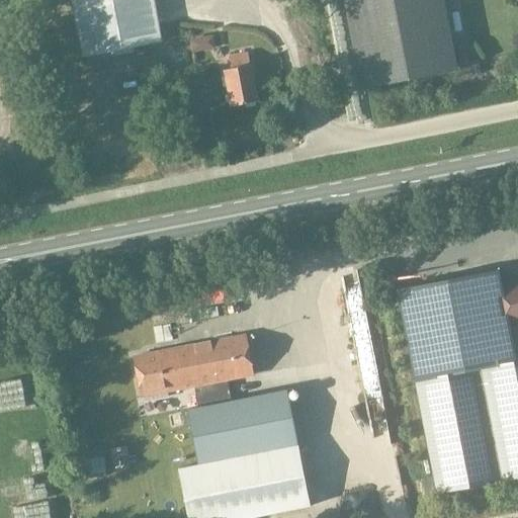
[(73,0),(85,57),(158,42),(149,0),(73,0)]
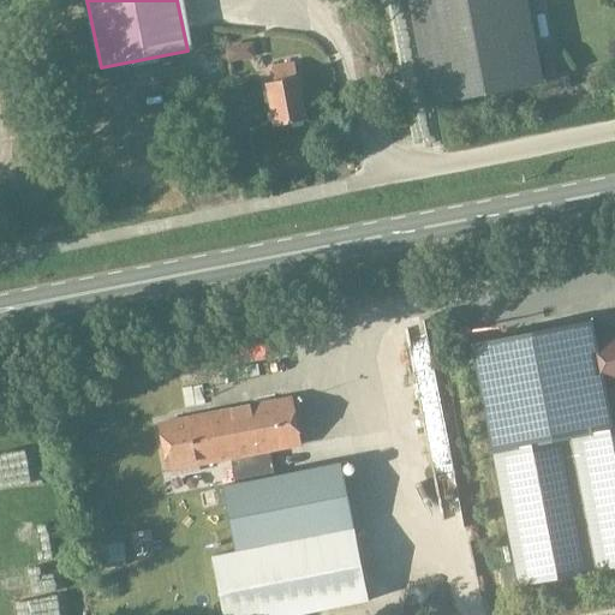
[(407,0),(429,103),(543,81),(526,0),(407,0)]
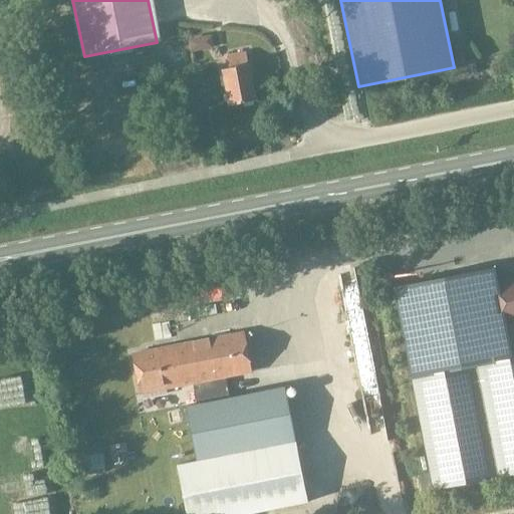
[(228,104),(254,99),(248,63),(247,63),(245,51),(226,55),(228,67),(222,68),(228,104)]
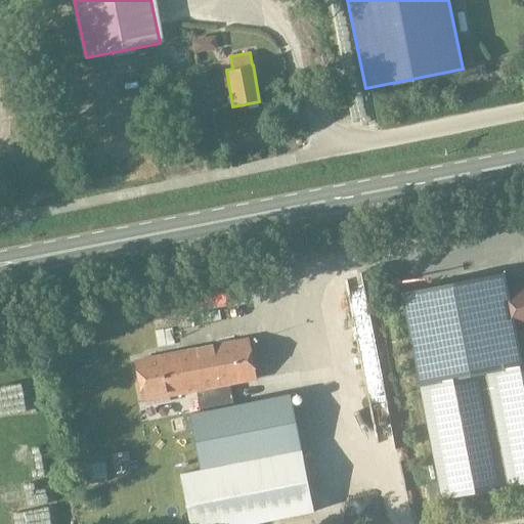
[(523,364),(520,366),(513,331),(523,328),(523,287),(506,290),(504,279),(503,275),(401,294),(402,298),(419,385),(437,483),(427,485),(432,513),(443,511),(441,500),(523,484),(523,364)]
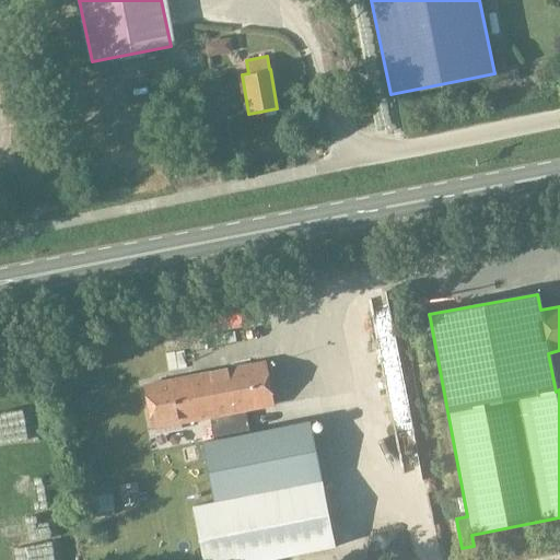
[(208,417),(244,410),(272,405),(264,362),(143,385),(152,428),(208,417)]
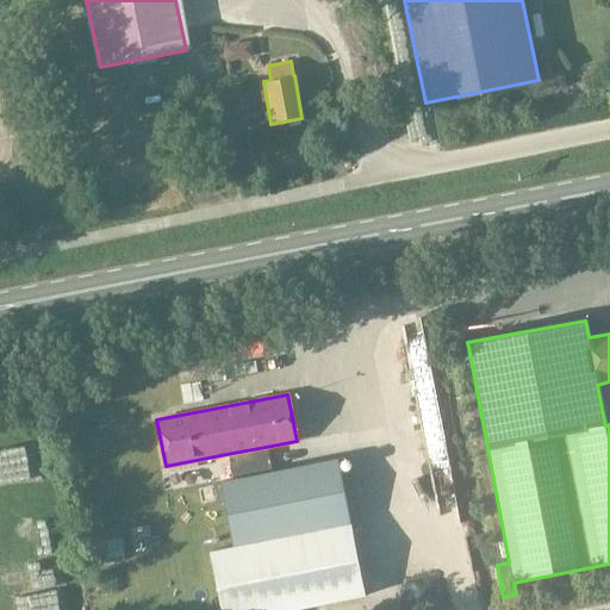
[(350,526),(337,459),(271,472),(266,447),(226,454),(231,480),(219,483),(231,547),(350,526)]
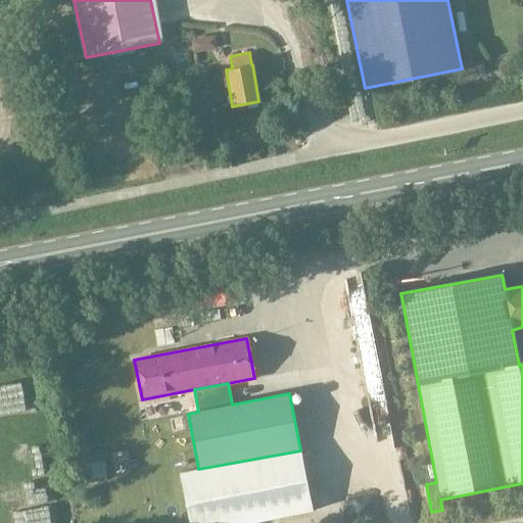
[(300,450),(198,469),(179,473),(188,522),(247,522),(312,511),(300,450)]
